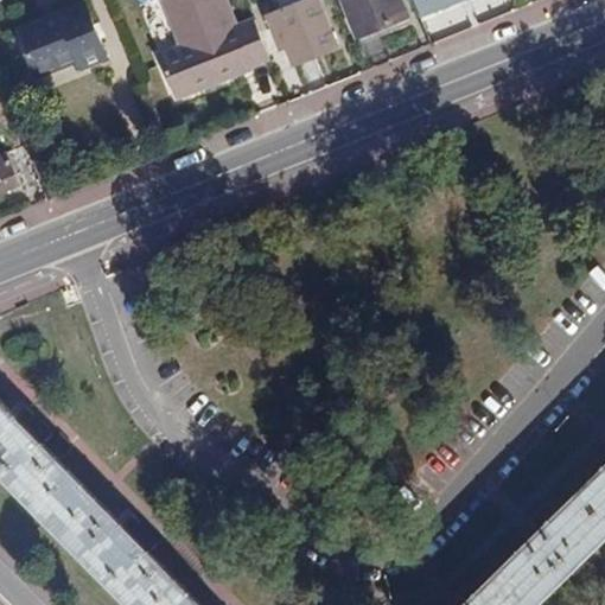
[(250,67),(268,61),(253,21),(235,29),(223,0),(161,0),(159,1),(178,49),(157,57),(170,94),(192,86),(196,93),(253,72),(250,67)]
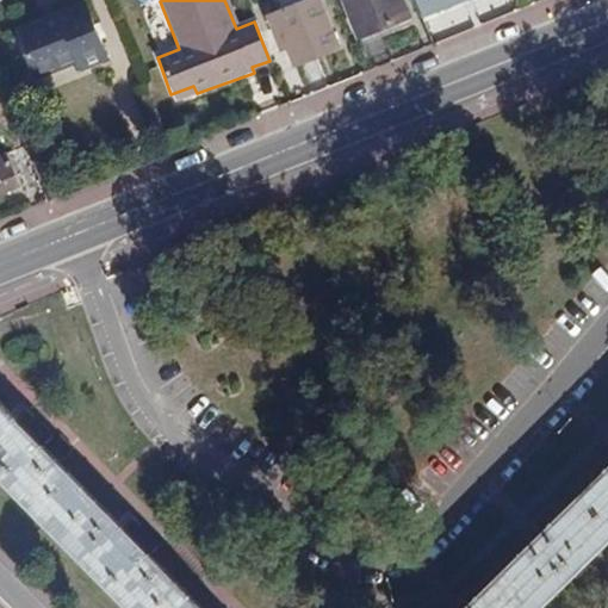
[(274,41),(283,38),(286,48),(293,66),(336,48),(316,0),(312,0),(266,18),(274,41)]
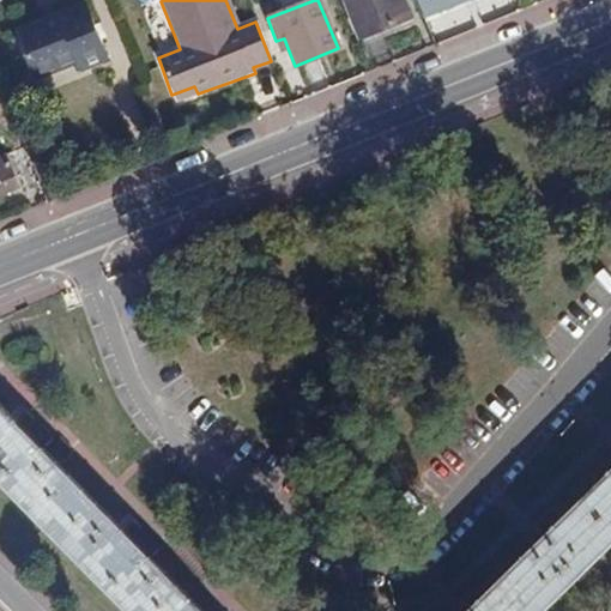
[(343,0),(360,40),(411,18),(403,0),(343,0)]
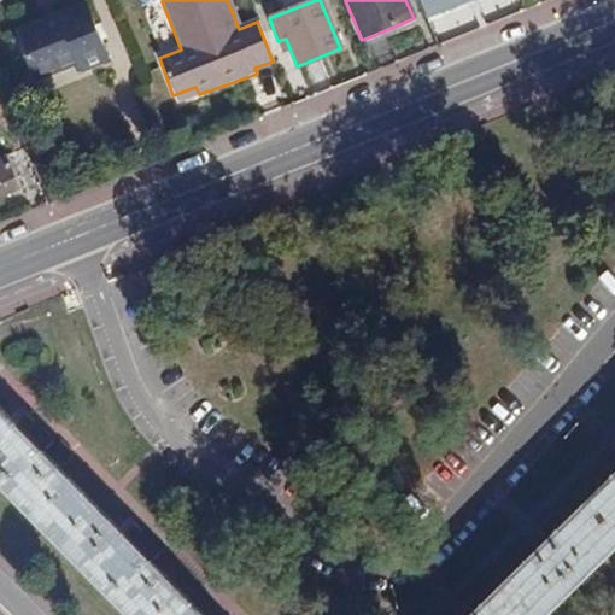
[(419,0),(426,18),(474,0),(419,0)]
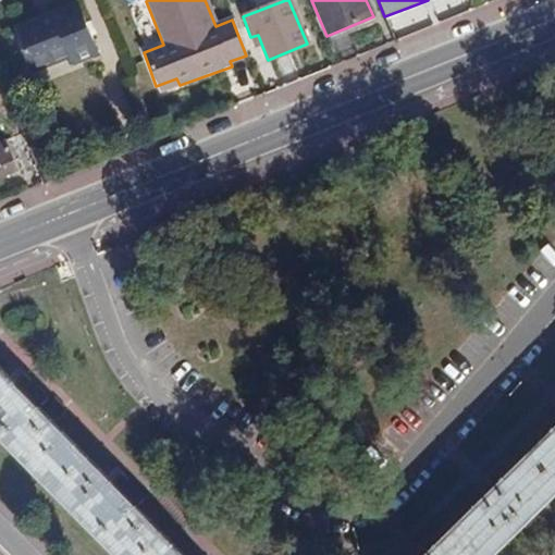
[(94,56),(73,8),(12,32),(29,73),(66,59),(71,66),(94,56)]
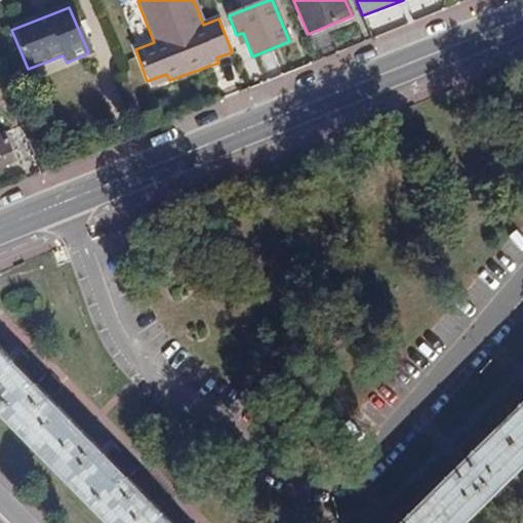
[(236,35),(239,43),(246,41),(243,33),(236,35)]
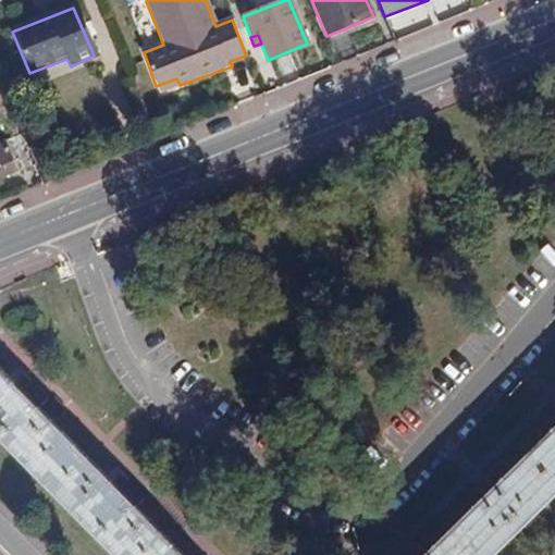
[(156,86),(158,94),(180,85),(176,78),(156,86)]
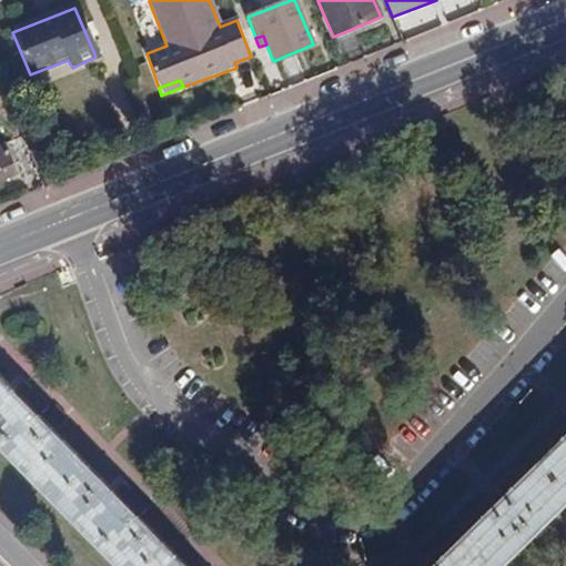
[(0,184),(19,177),(18,174),(34,168),(22,140),(7,147),(6,143),(0,144),(0,184)]
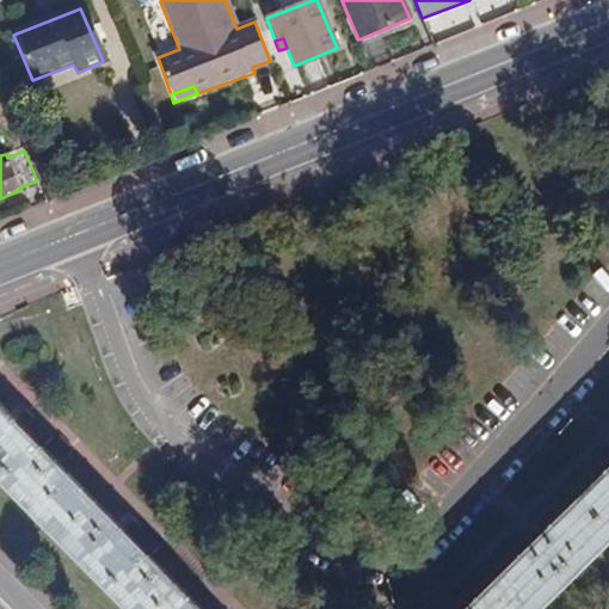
[(0,480),(125,608),(198,608),(147,557),(157,546),(130,518),(120,528),(42,449),(51,438),(24,410),(13,419),(0,405),(0,480)]
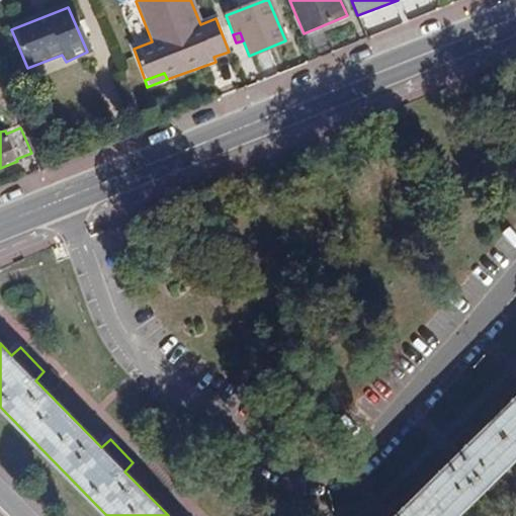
[(515,379),(512,383),(515,387),(515,395),(456,453),(448,445),(438,454),(446,464),(394,515),(392,515),(385,508),(377,515),(457,515),(515,458),(515,379)]
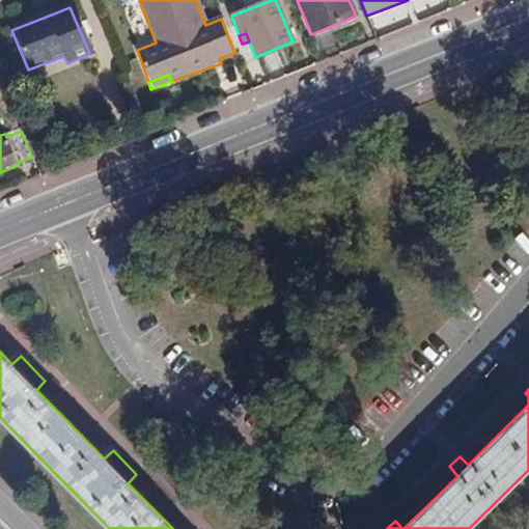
All buildings are outlined.
